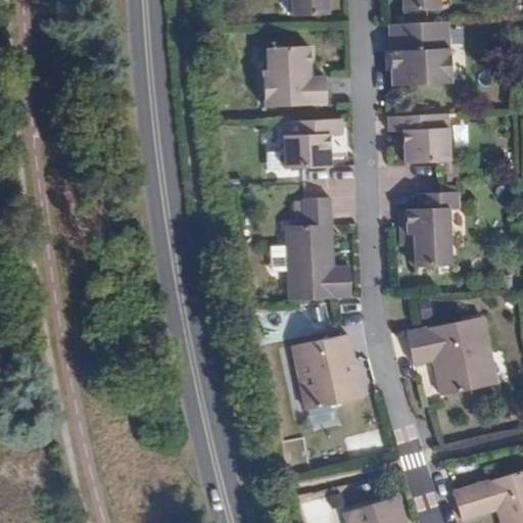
[(289,0),(290,16),(328,15),(327,0),(289,0)]
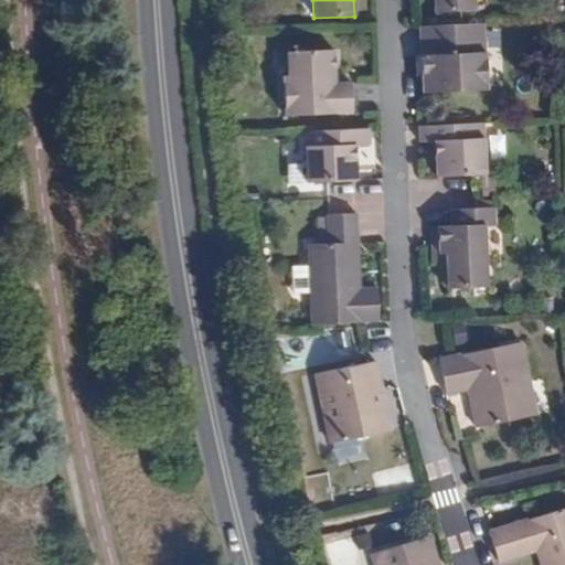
[(433,0),(434,11),(476,9),(475,0),(433,0)]
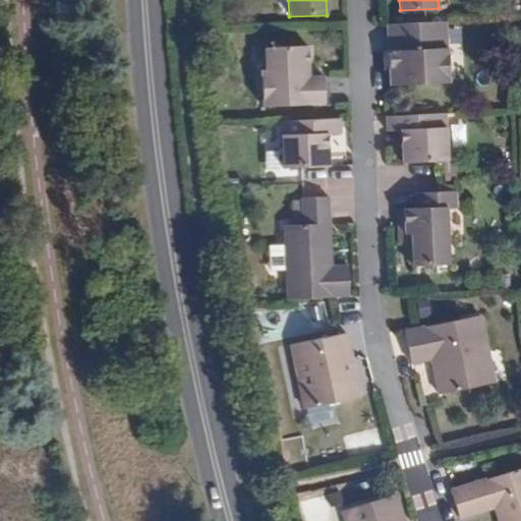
[(448,21),(387,23),(390,85),(449,82),(448,21)]
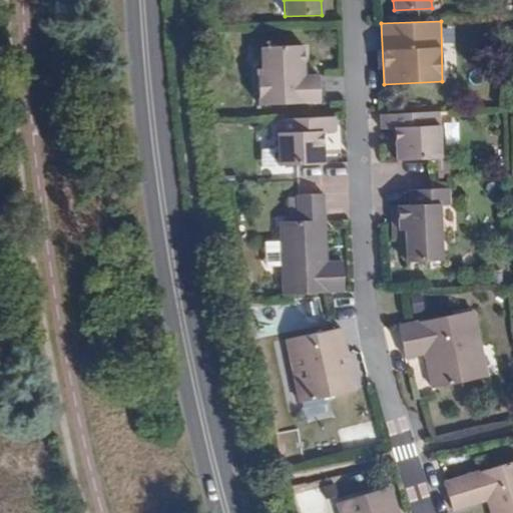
[(318,76),(313,76),(305,76),(304,68),(303,46),(268,47),(268,69),(262,70),(258,70),(260,104),(318,103),(318,76)]
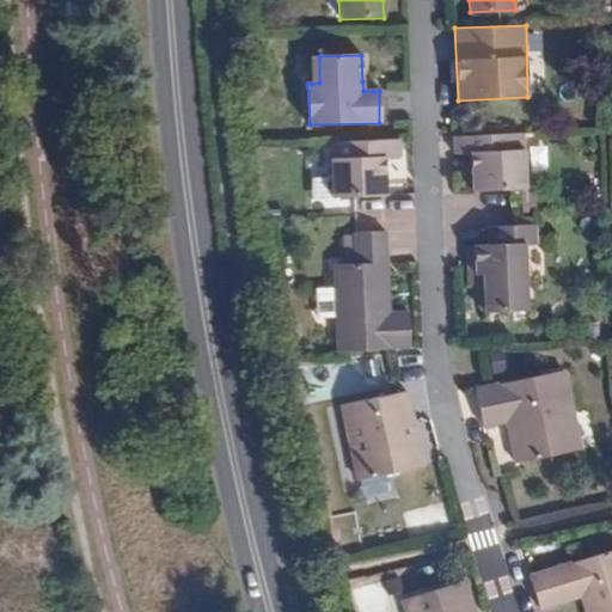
[(363,91),(373,91),(373,81),(362,81),(363,91)]
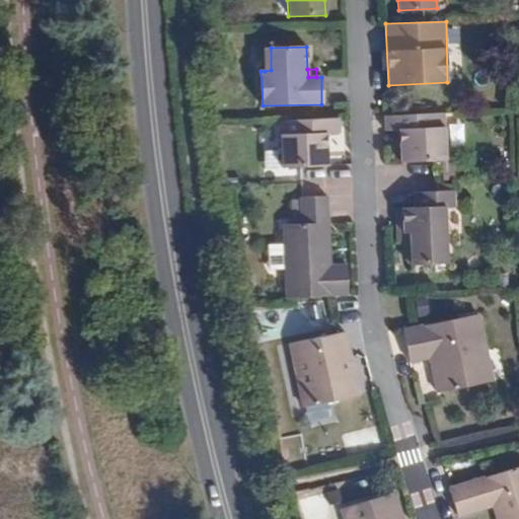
[(445,113),(385,116),(385,132),(398,132),(399,162),(438,160),(446,161),(445,113)]
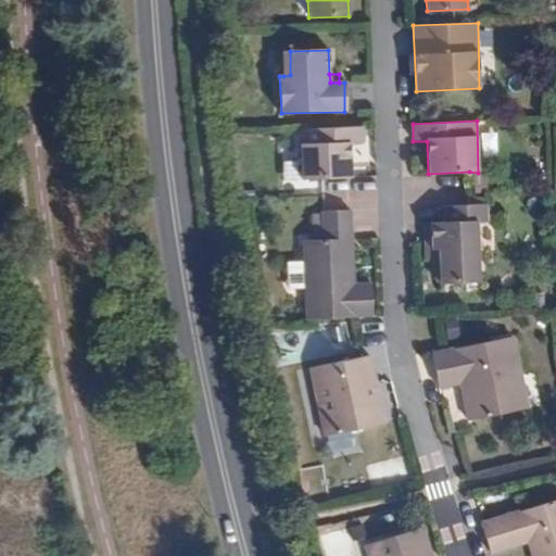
[(303,179),(323,178),(352,177),(352,143),(366,142),(365,126),(300,129),(303,179)]
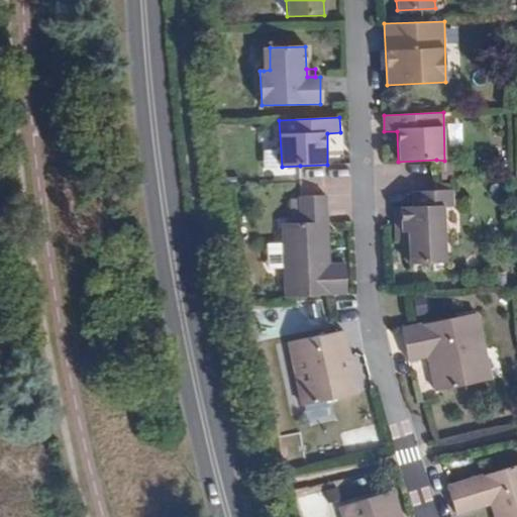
[(453,190),(437,190),(411,191),(411,207),(393,207),(394,232),(408,233),(407,241),(408,264),(446,262),(445,207),(453,208),(453,190)]
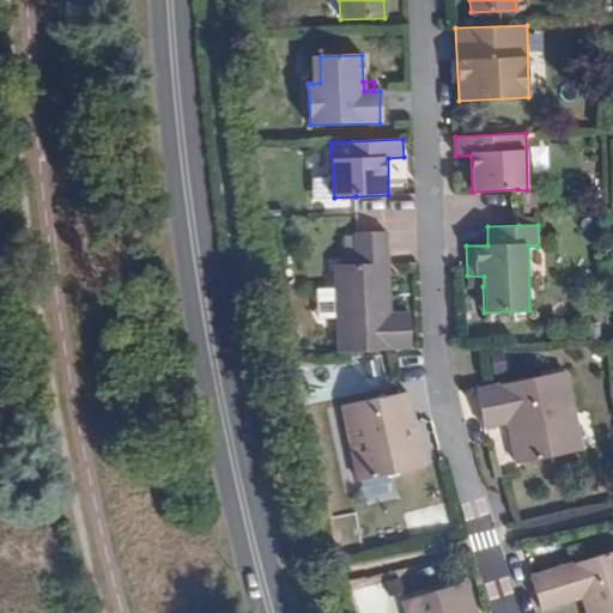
[(335,352),(411,349),(408,311),(390,313),(384,313),(382,263),(389,262),(388,231),(357,232),(352,234),(354,265),(332,265),(335,352)]
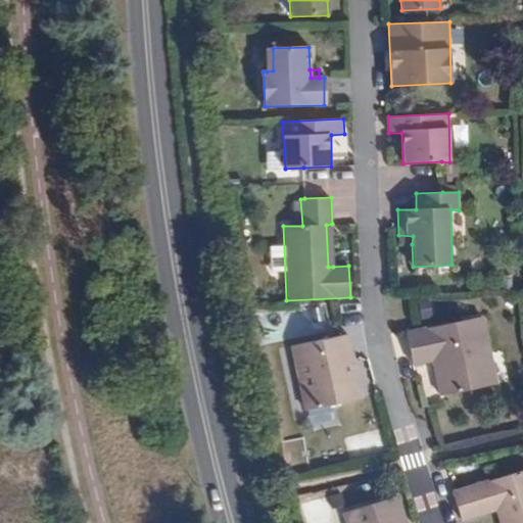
[(398,244),(412,244),(413,236),(398,235),(398,244)]
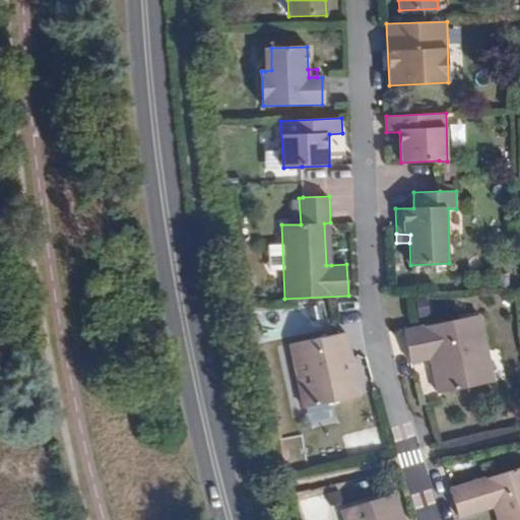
[(437,395),(491,383),(481,349),(489,347),(480,315),(403,330),(411,365),(428,361),(437,395)]
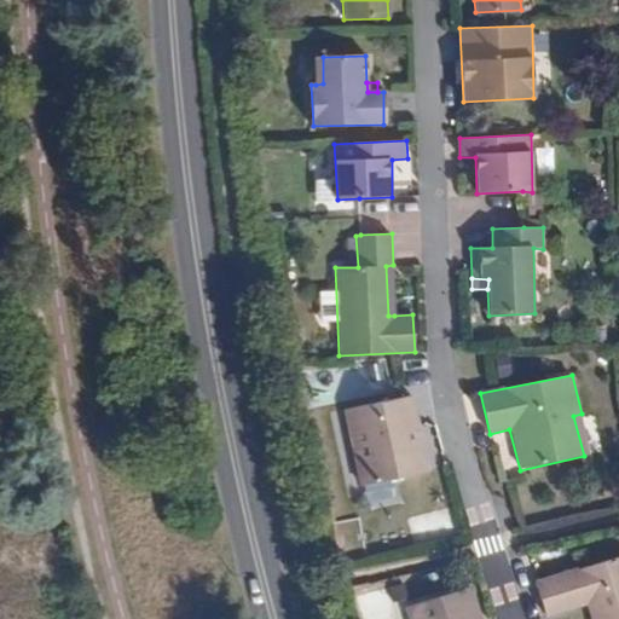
[(412,427),(421,427),(414,395),(345,409),(360,487),(422,473),(412,427)]
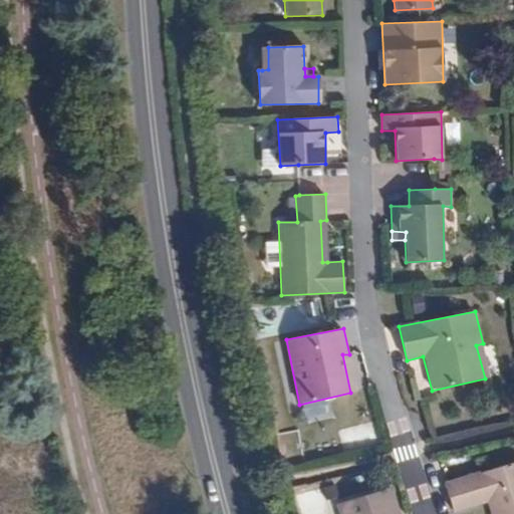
[(476,345),(485,378),(490,377),(483,343),(476,345)]
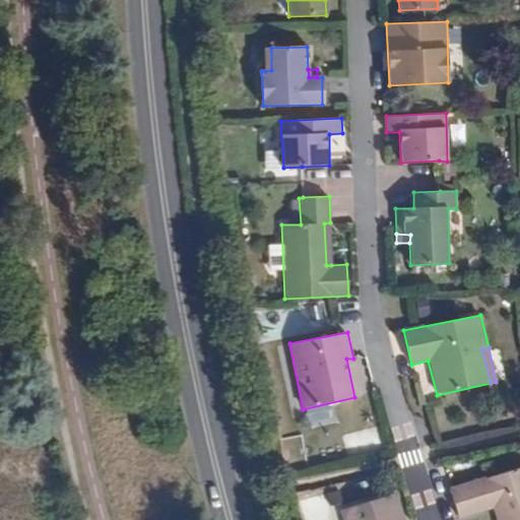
[(361,396),(353,359),(346,359),(354,397),(361,396)]
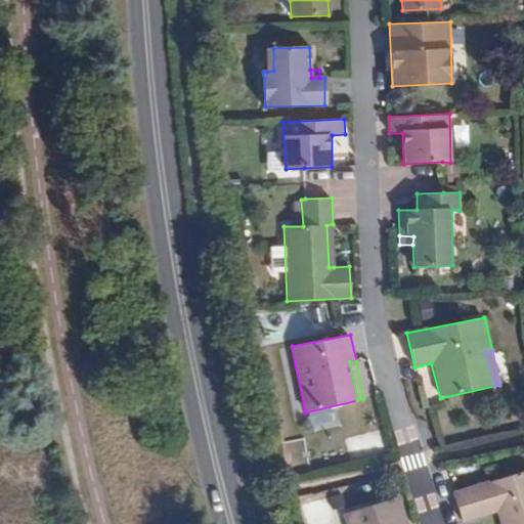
[(523,523),(523,472),(455,493),(464,523),(497,513),(500,523),(523,523)]
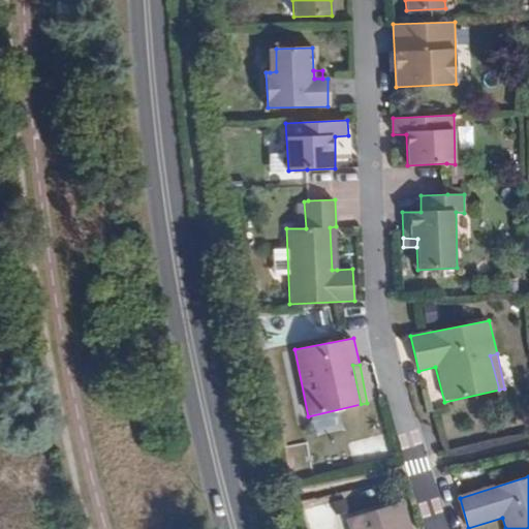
[(411,528),(404,502),(347,520),(349,528),(411,528)]
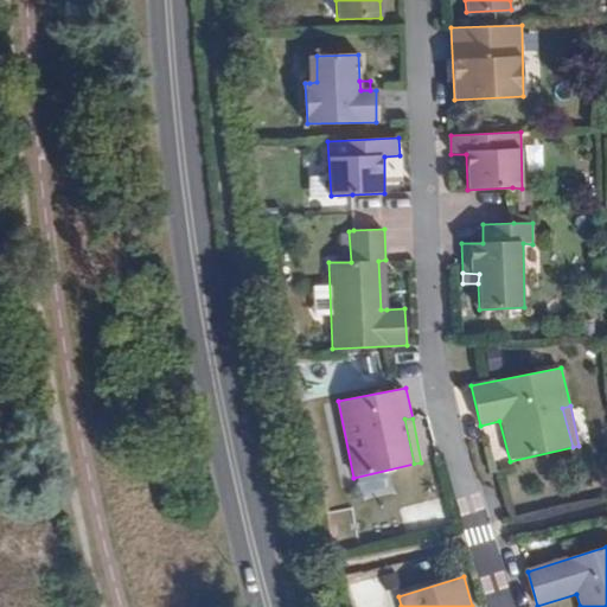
All buildings are outlined.
